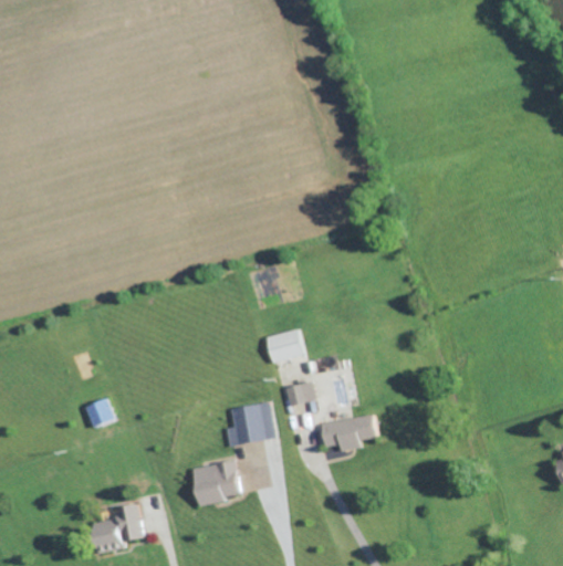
[(302,355),(295,328),(264,336),(271,363),(302,355)]
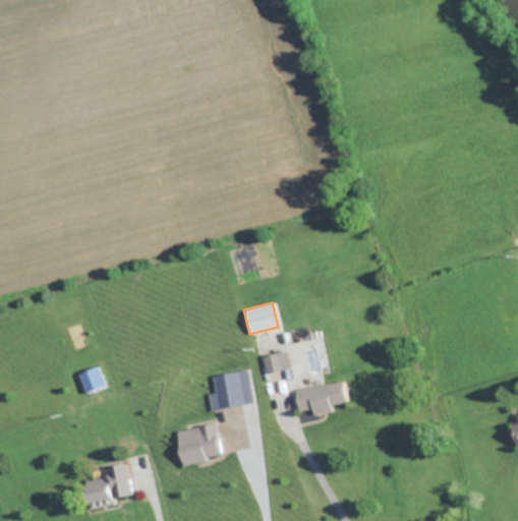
[(263,354),(266,372),(290,369),(288,351),(263,354)]
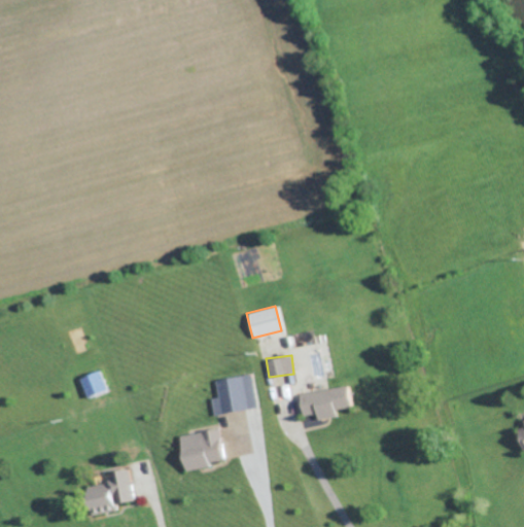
[(105,389),(97,371),(77,379),(85,397),(105,389)]
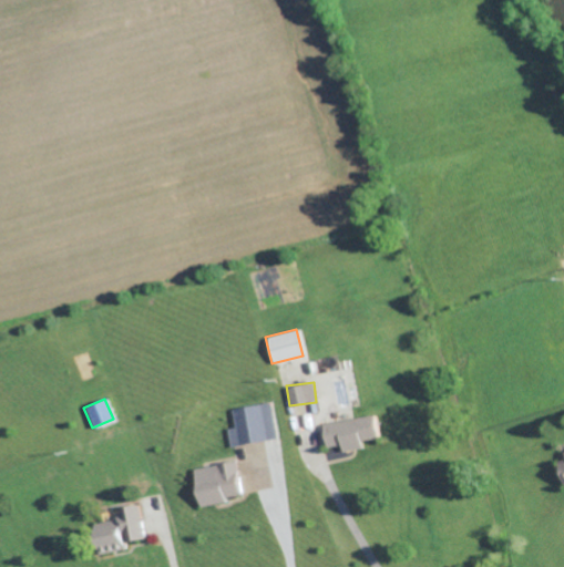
[(225,429),(227,446),(275,440),(270,402),(231,408),(233,428),(225,429)]
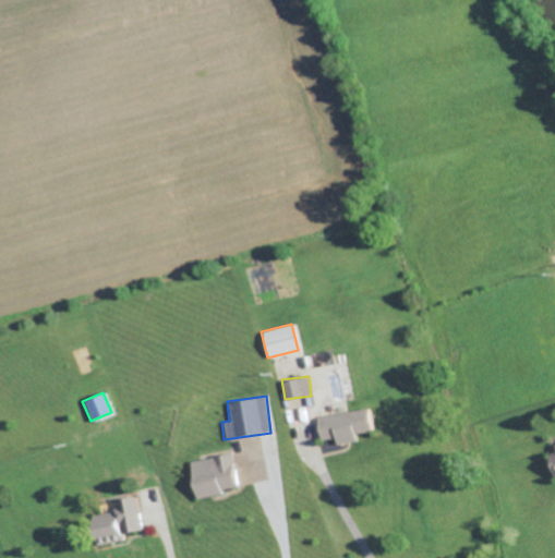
[(335,445),(357,441),(356,434),(371,432),(368,409),(315,417),(320,440),(334,438),(335,445)]
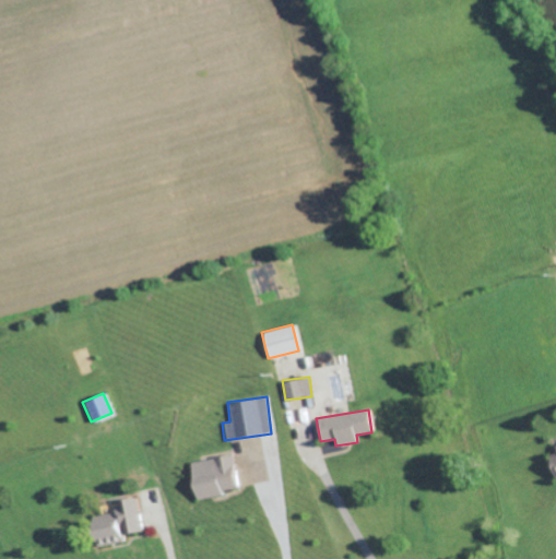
[(235,492),(232,456),(189,460),(192,497),(235,492)]
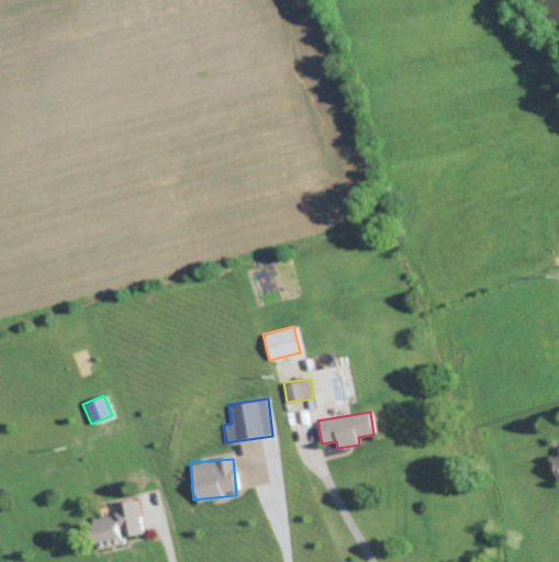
[(143,536),(134,499),(114,504),(116,513),(87,521),(94,549),(143,536)]
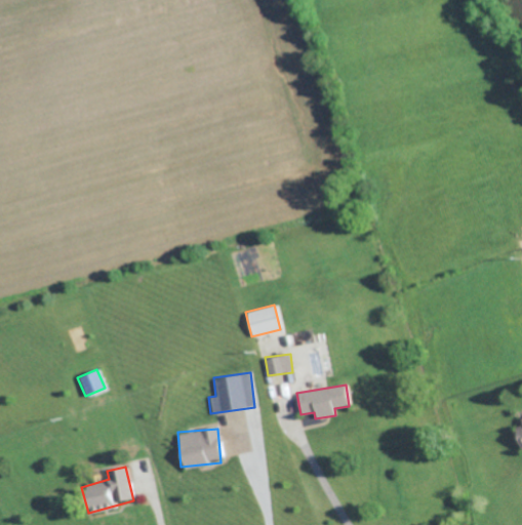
All buildings are outlined.
